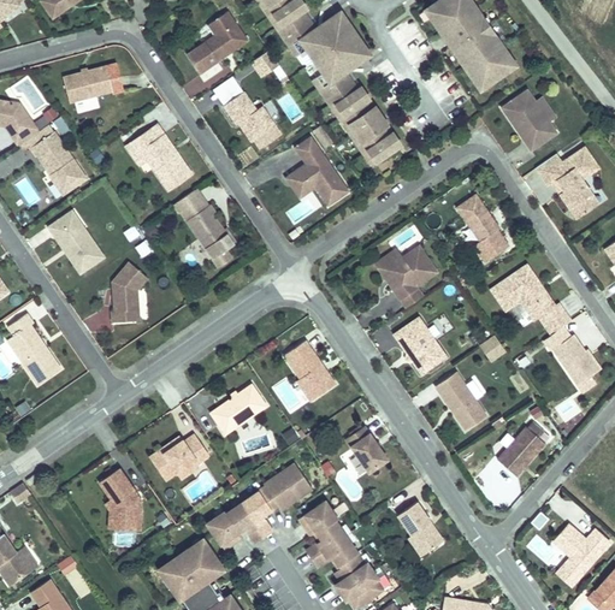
[(0,0),(0,35),(4,34),(0,27),(0,22),(6,18),(7,22),(23,12),(15,0),(0,0)]
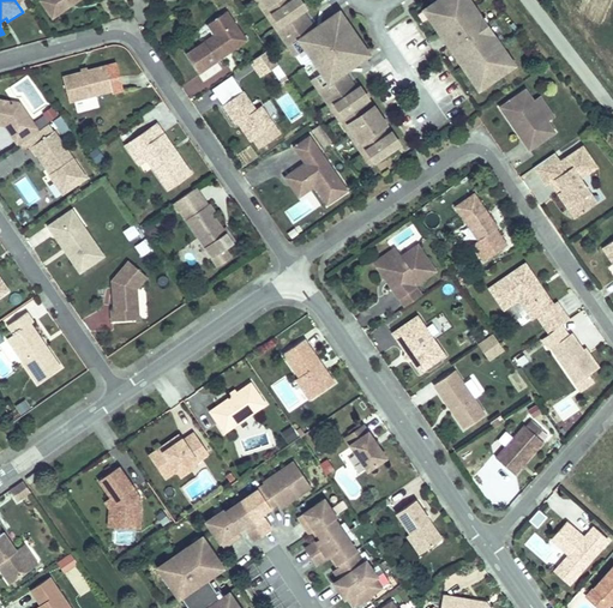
[(43,0),(54,16),(77,0),(43,0)]
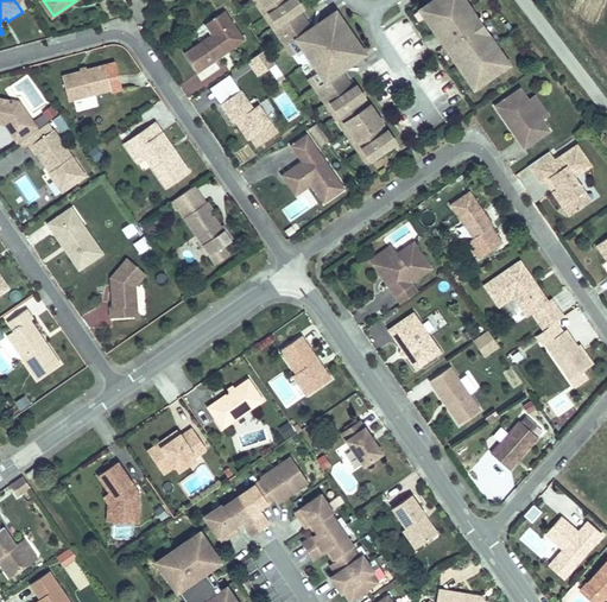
[(346,74),(340,65),(347,61),(365,49),(342,17),(317,33),(295,0),(263,0),(286,33),(282,36),(296,56),(305,49),(321,71),(311,78),(324,97),(328,95),(341,114),(365,149),(373,159),(394,145),(381,126),(385,124),(372,105),(368,107),(346,74)]
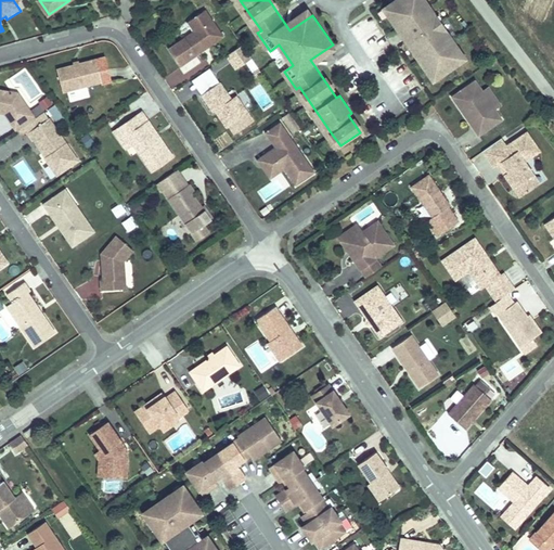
[(396,0),(397,1),(387,7),(393,15),(389,17),(400,33),(403,30),(416,49),(413,51),(428,74),(432,72),(437,79),(463,62),(456,52),(460,50),(448,33),(446,35),(433,16),(435,14),(425,0),(396,0)]
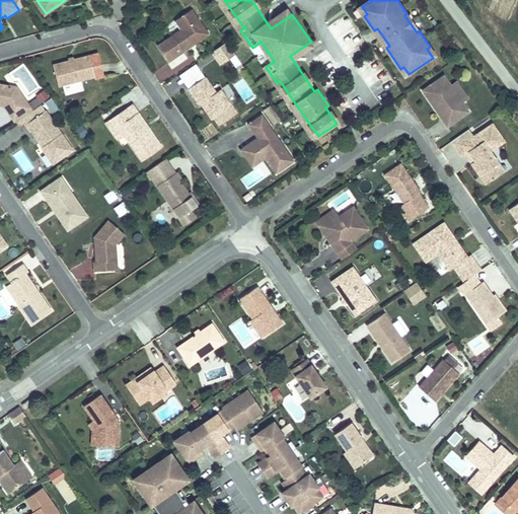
[(183,27),(159,44),(164,51),(172,45),(178,55),(194,45),(193,43),(196,41),(197,43),(211,32),(195,7),(177,18),(183,27)]
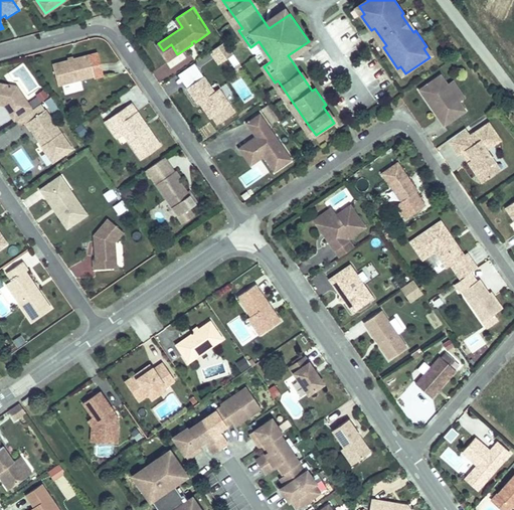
[(415,30),(403,13),(401,15),(413,32),(415,30)]
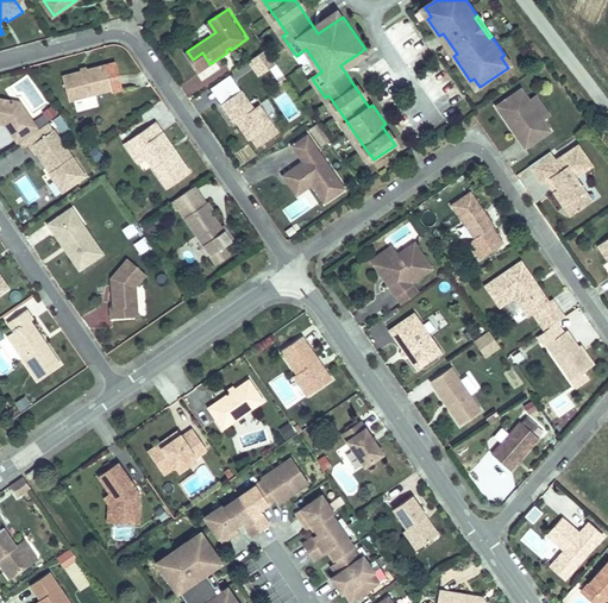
[(443,33),(439,36),(453,56),(457,54),(443,33)]
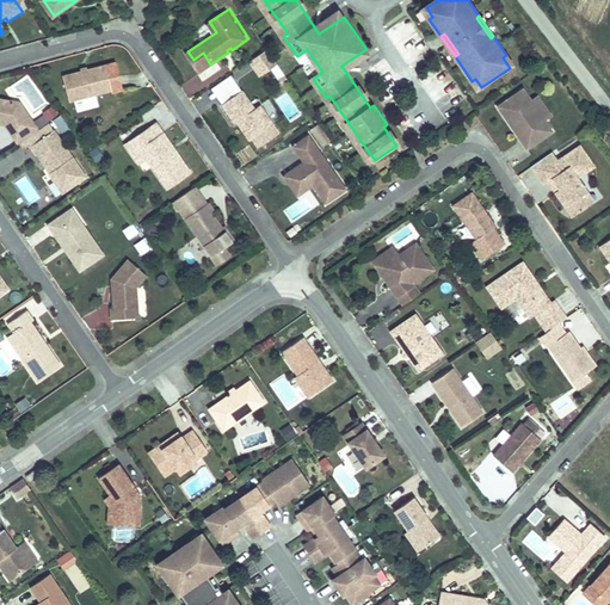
[(270,48),(252,60),(263,74),(279,62),(270,48)]
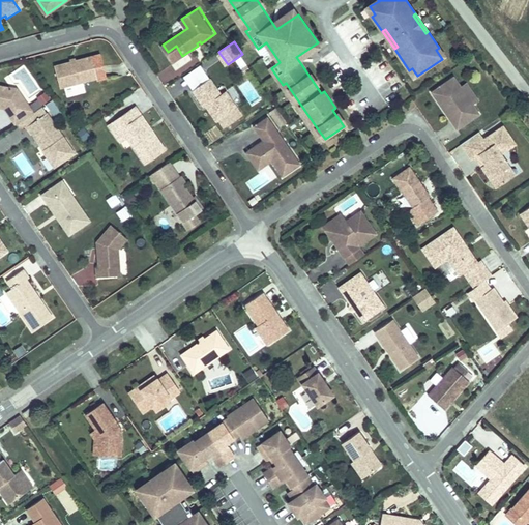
[(176,46),(168,52),(174,61),(182,56),(176,46)]
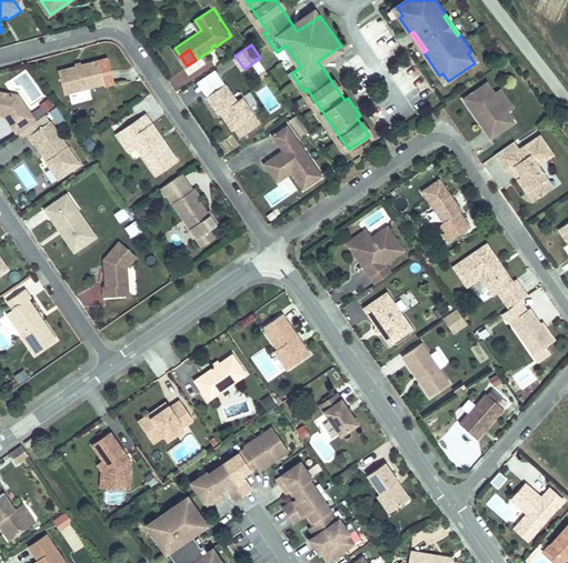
[(478,61),(471,51),(468,53),(475,63),(478,61)]
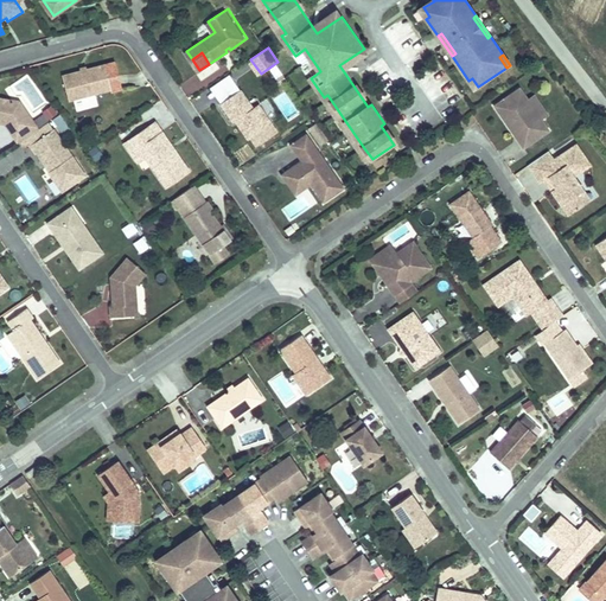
[(64,72),(70,97),(113,87),(106,62),(64,72)]
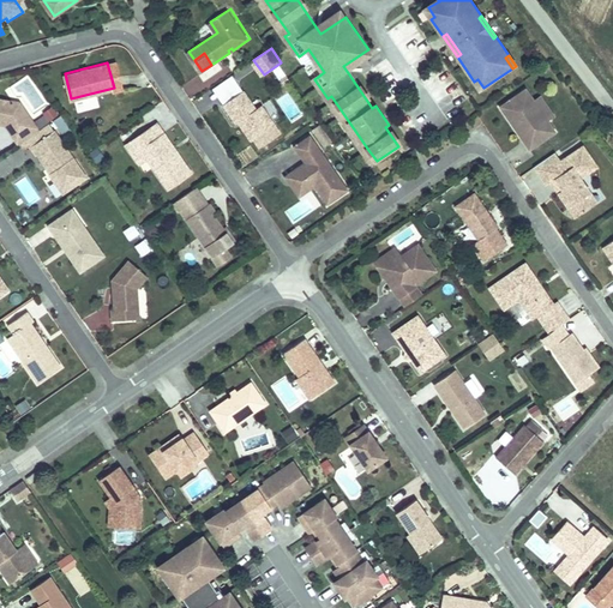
[(272,76),(280,85),(287,79),(278,70),(272,76)]
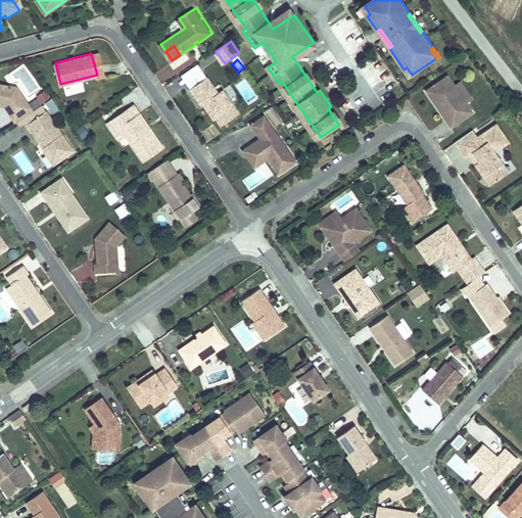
[(208,77),(191,88),(202,104),(204,103),(206,101),(218,118),(223,125),(240,112),(224,89),(219,92),(208,77)]
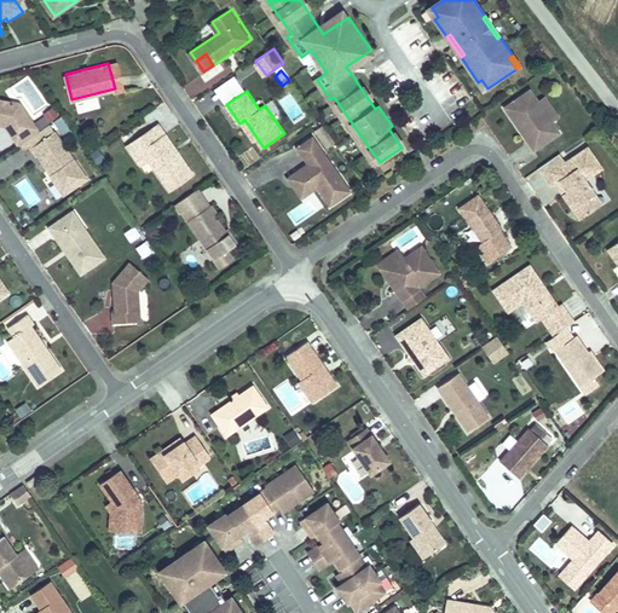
[(532,92),(508,109),(519,126),(524,123),(533,139),(530,142),(536,151),(559,136),(555,128),(555,126),(554,122),(539,103),(532,92)]
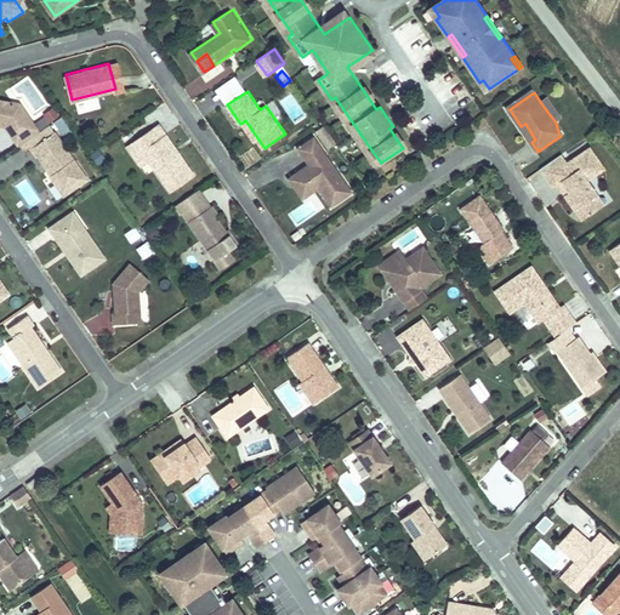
[(0,96),(0,119),(9,120),(13,127),(11,129),(20,142),(40,129),(30,115),(24,120),(15,104),(15,100),(0,96)]
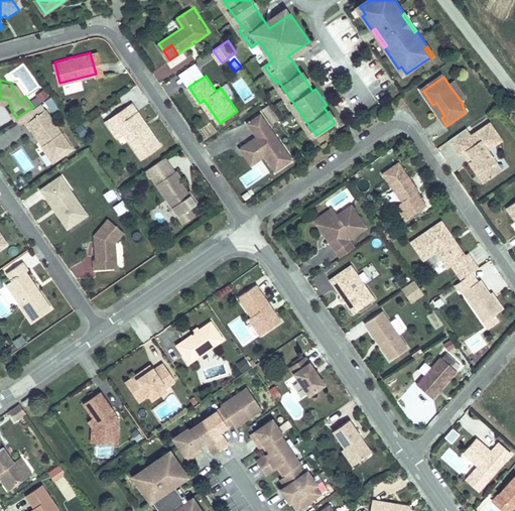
[(278,81),(275,83),(279,90),(286,100),(296,114),(305,128),(312,138),(316,135),(309,126),(289,97),(278,81)]
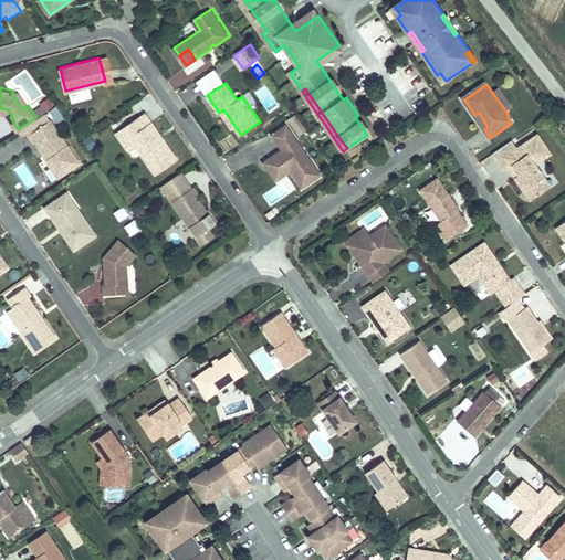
[(22,109),(28,105),(19,92),(13,91),(13,95),(22,109)]
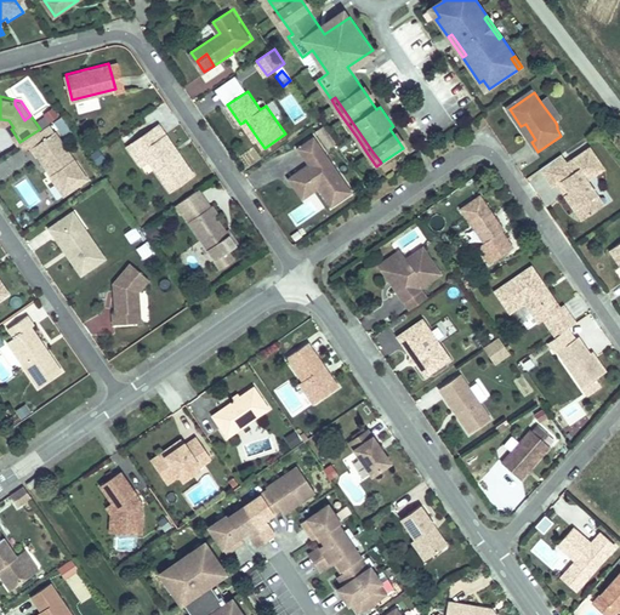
[(549,100),(541,103),(556,123),(562,119),(549,100)]
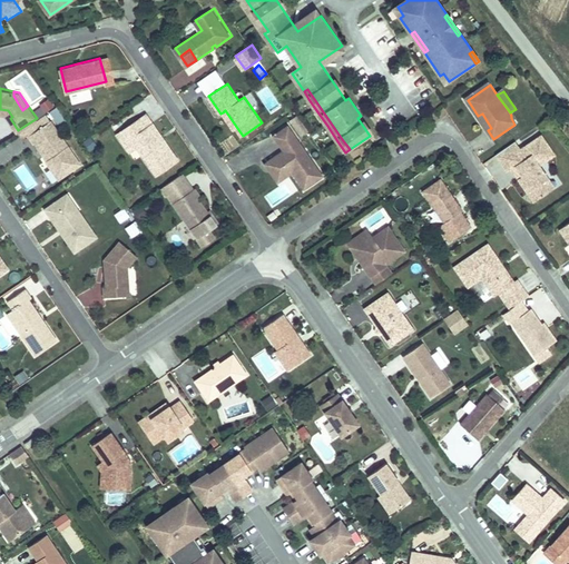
[(85,95),(70,99),(74,110),(88,106),(85,95)]
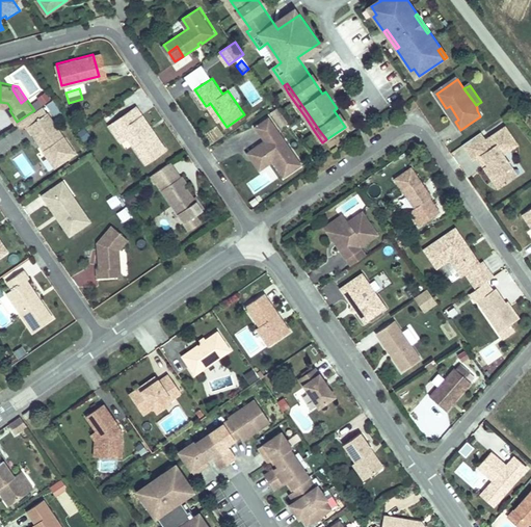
[(41,111),(51,104),(46,98),(36,105),(41,111)]
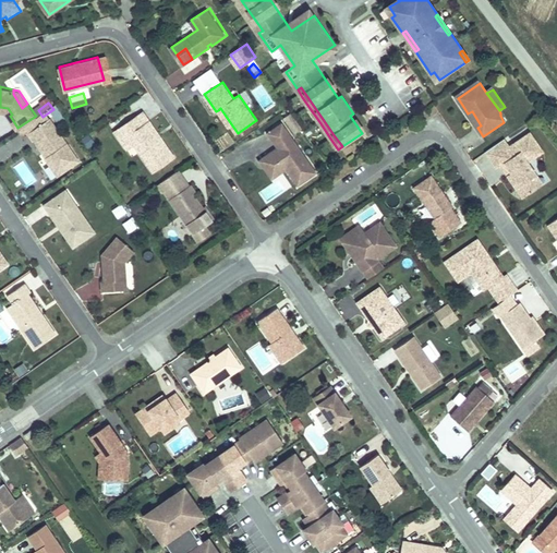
[(0,107),(0,110),(1,110),(5,110),(10,116),(12,115),(8,108),(0,107)]
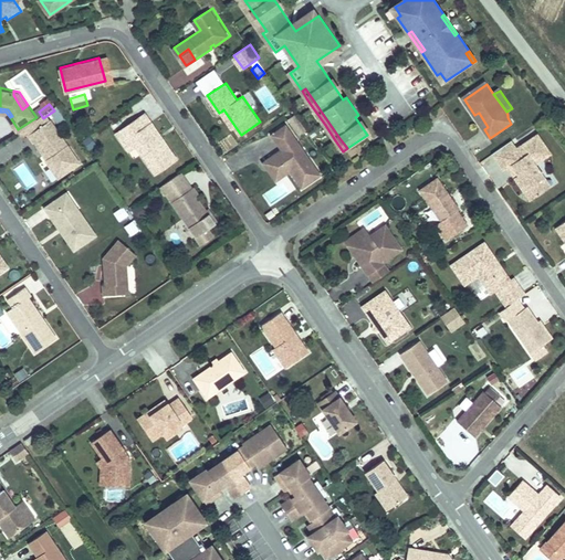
[(236,127),(223,109),(221,112),(232,129),(236,127)]
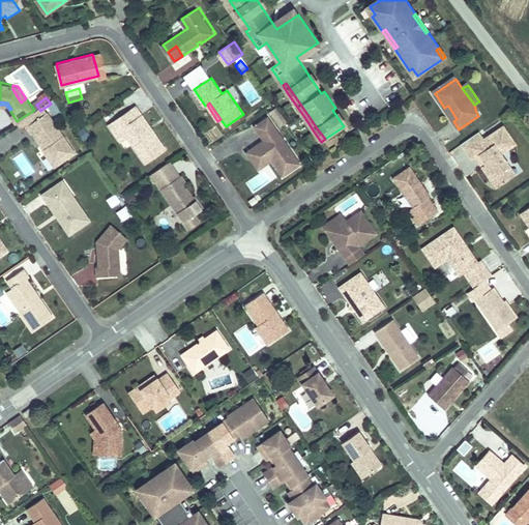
[(138,105),(111,123),(117,133),(123,128),(128,136),(134,143),(146,162),(167,148),(154,129),(152,130),(149,126),(151,124),(138,105)]
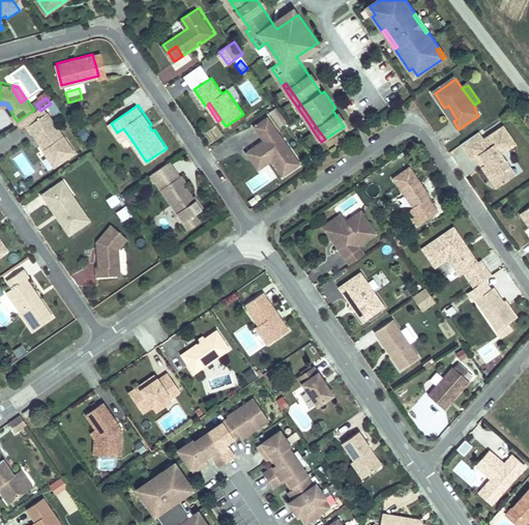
[(444,108),(453,121),(457,119),(448,106),(444,108)]
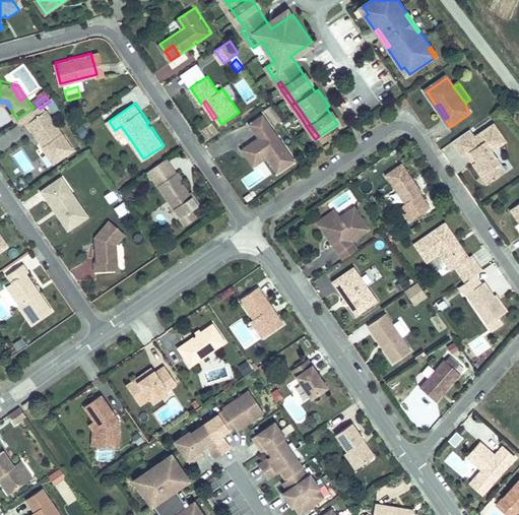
[(74,147),(47,109),(26,122),(31,129),(33,128),(42,141),(44,139),(46,142),(43,144),(47,150),(52,151),(55,156),(62,151),(64,154),(74,147)]
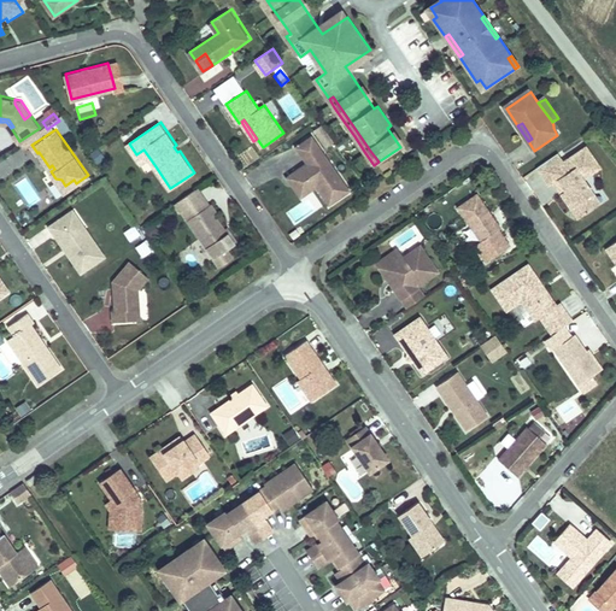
[(308,163),(291,174),(298,187),(311,177),(315,178),(317,183),(317,187),(329,205),(351,191),(335,166),(329,171),(321,159),(327,154),(314,135),(297,147),(308,163)]
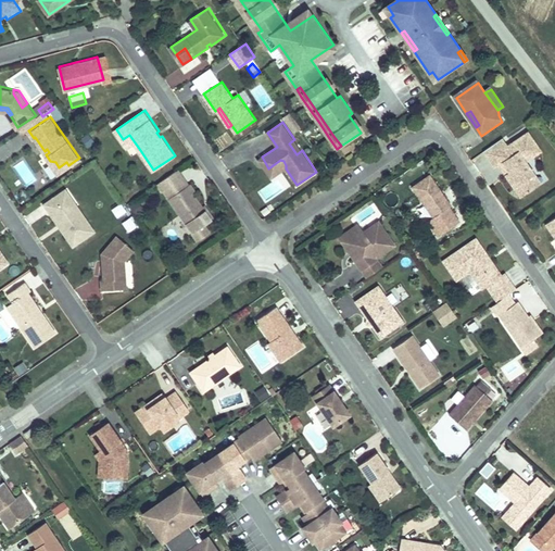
[(123,139),(128,147),(135,142),(129,135),(123,139)]
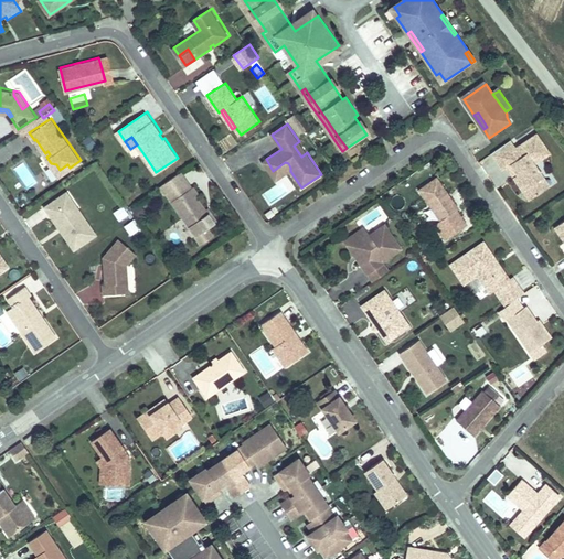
[(512,141),(493,154),(504,171),(509,168),(512,165),(519,175),(515,178),(531,201),(543,193),(536,183),(544,179),(535,165),(551,154),(538,137),(519,150),(512,141)]
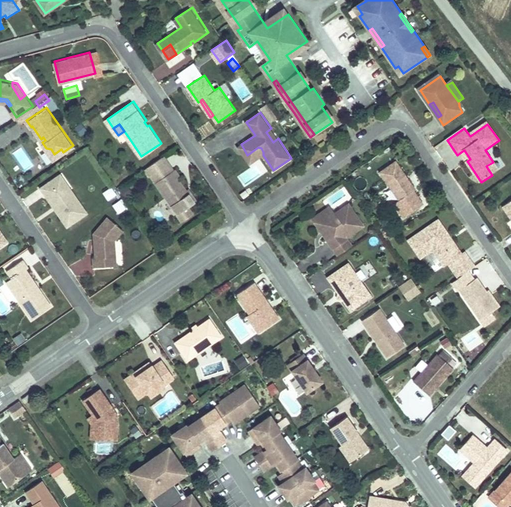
[(278,138),(271,128),(266,132),(273,142),(278,138)]
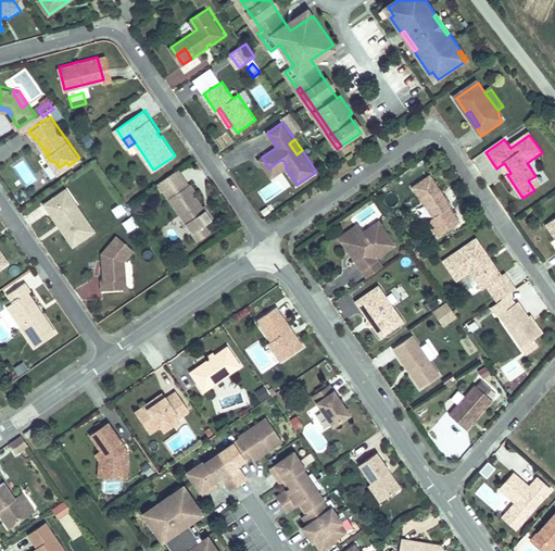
[(0,157),(0,168),(11,163),(5,154),(0,157)]
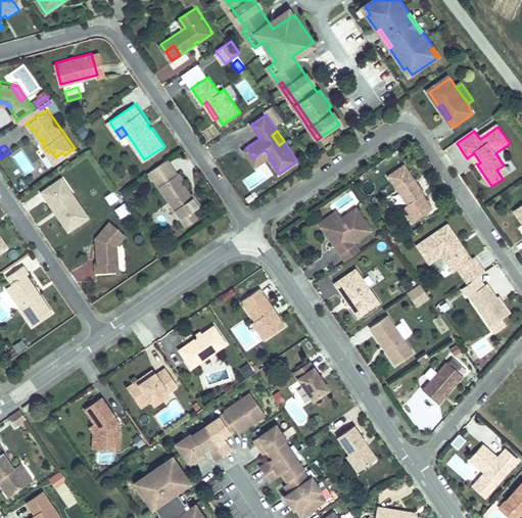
[(246,147),(243,149),(255,168),(269,158),(269,155),(267,151),(264,150),(252,158),(246,147)]
